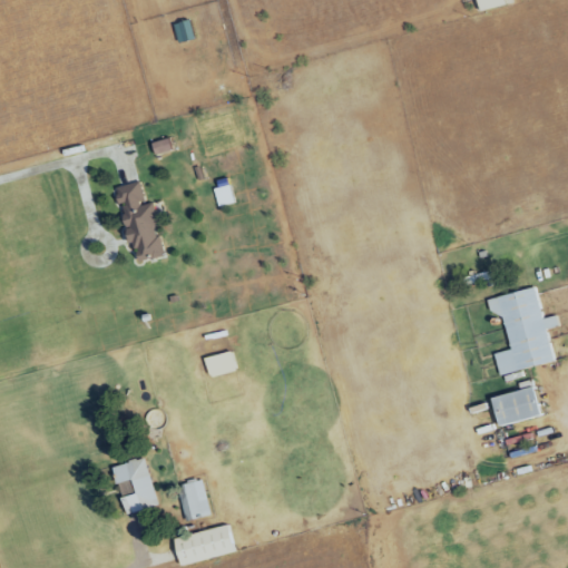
[(506,5),(505,0),(477,0),(480,11),(506,5)]
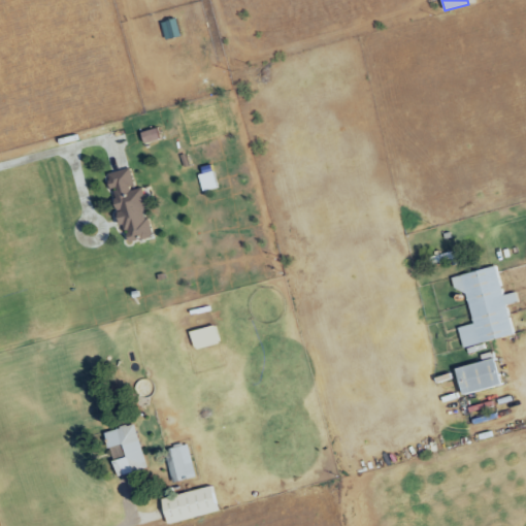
[(181,35),(175,18),(160,22),(165,40),(181,35)]
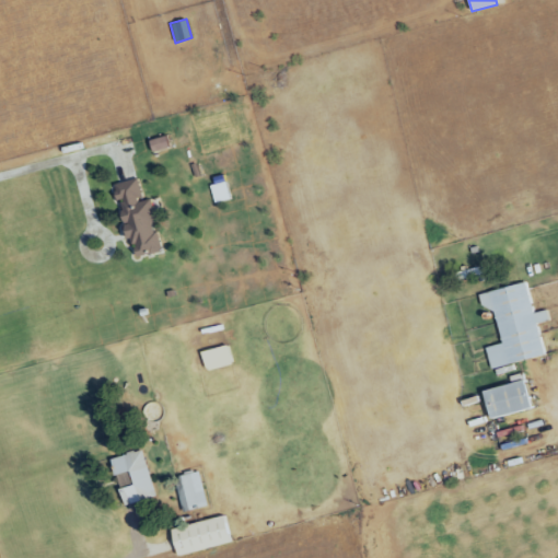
[(169,149),(165,136),(149,139),(152,152),(169,149)]
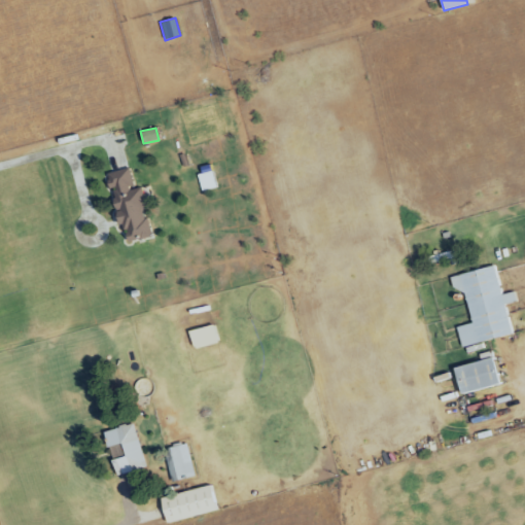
[(151,236),(145,209),(148,208),(142,185),(134,187),(130,168),(108,173),(124,242),(151,236)]
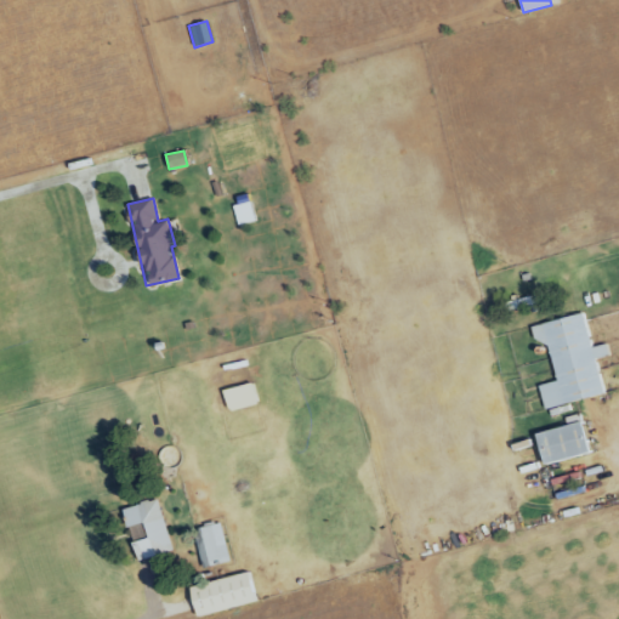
[(238,226),(255,221),(250,200),(233,205),(238,226)]
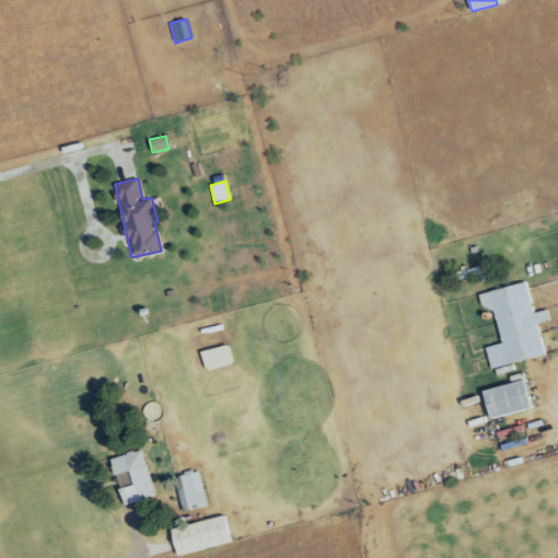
[(490,368),(545,355),(537,323),(548,321),(546,310),(533,313),(526,282),(478,293),(483,312),(493,310),(501,344),(485,347),(490,368)]
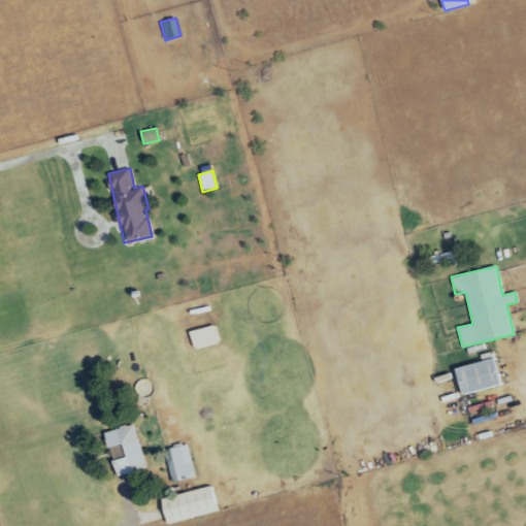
[(481,361),(455,368),(461,395),(501,385),(493,352),(480,355),(481,361)]
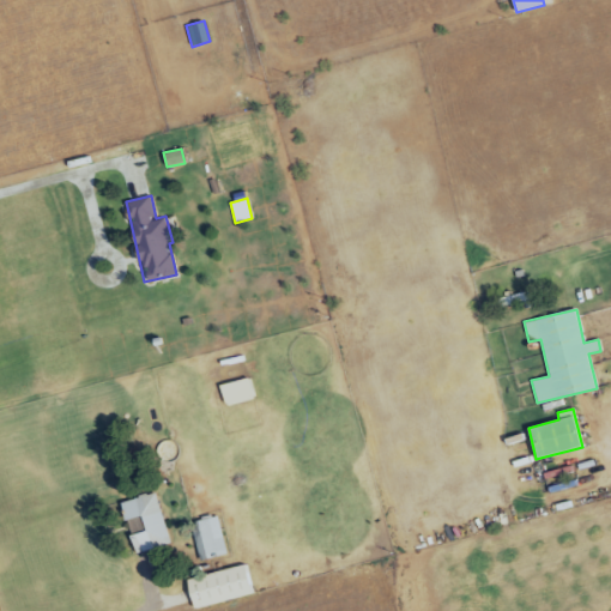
[(125,520),(141,516),(145,531),(131,534),(135,552),(169,544),(156,492),(120,501),(125,520)]
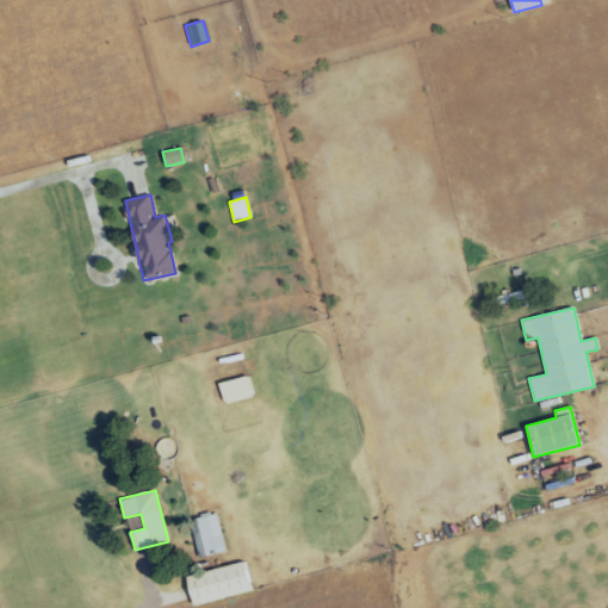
[(224,552),(216,513),(190,519),(199,558),(224,552)]
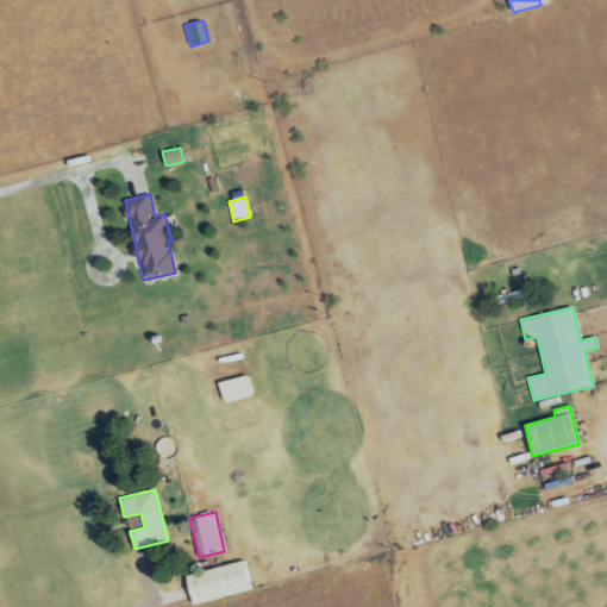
[(186,575),(192,604),(251,590),(244,561),(186,575)]
